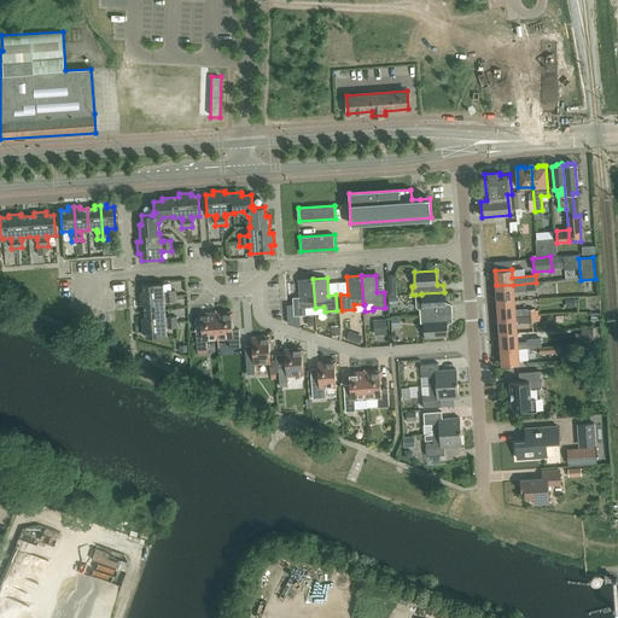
[(315,308),(313,279),(298,280),(299,297),(292,298),(293,316),(305,315),(305,308),(315,308)]
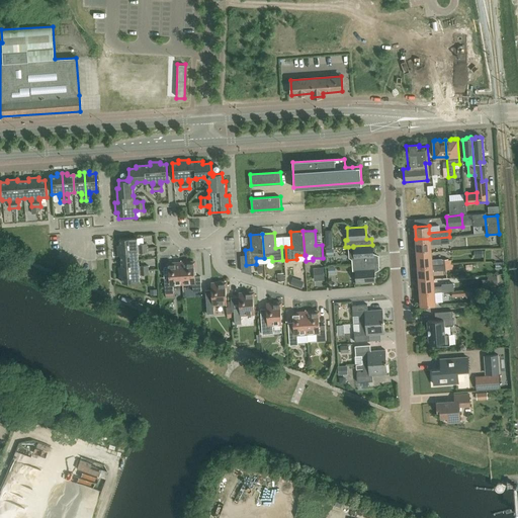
[(416,239),(417,253),(431,252),(430,244),(450,242),(449,237),(430,239),(416,239)]
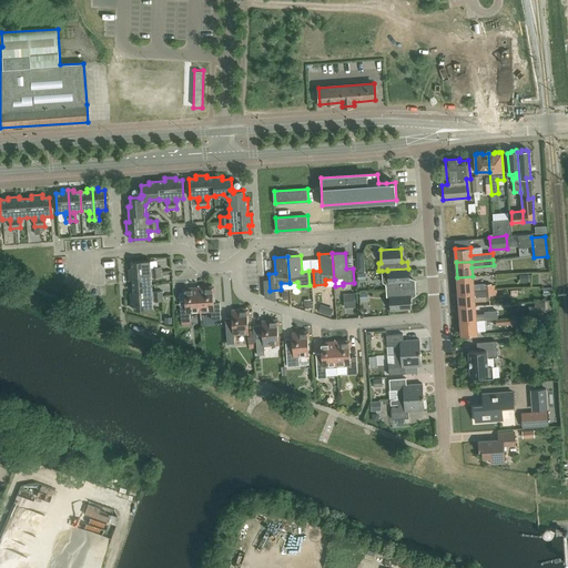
[(129,269),(129,274),(161,272),(160,267),(152,267),(152,269),(151,269),(150,261),(131,262),(131,269),(129,269)]
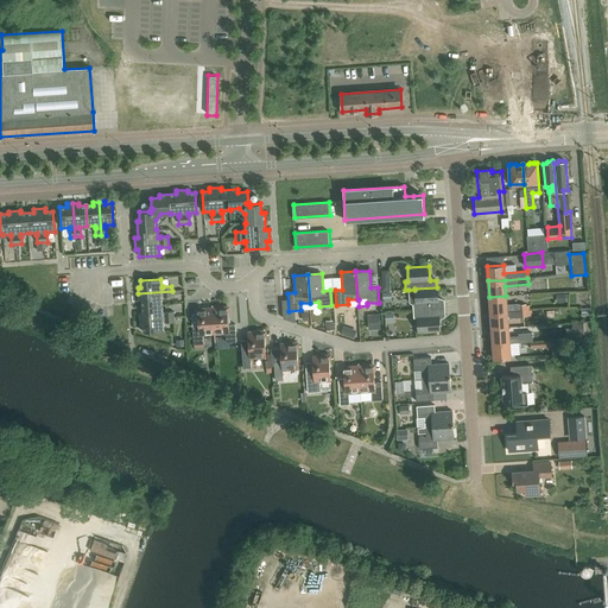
[(413,310),(444,309),(444,301),(438,302),(437,287),(415,289),(415,290),(409,290),(409,296),(415,296),(416,303),(412,303),(413,310)]
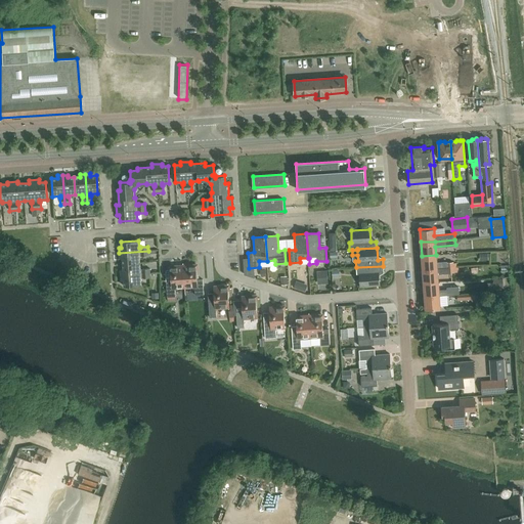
[(148,251),(119,253),(119,258),(122,258),(122,264),(140,263),(139,256),(141,256),(148,256),(148,251)]
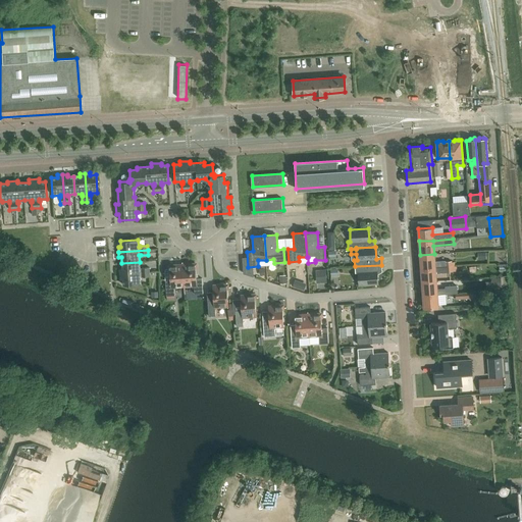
[(421,268),(435,267),(446,266),(452,266),(452,261),(434,262),(434,254),(420,255),(421,268)]
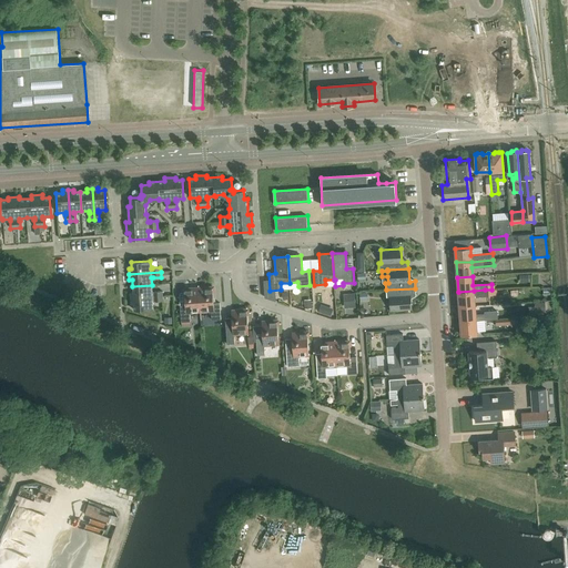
[(130,293),(131,298),(162,296),(162,291),(154,292),(154,293),(152,293),(152,285),(132,286),(133,293),(130,293)]
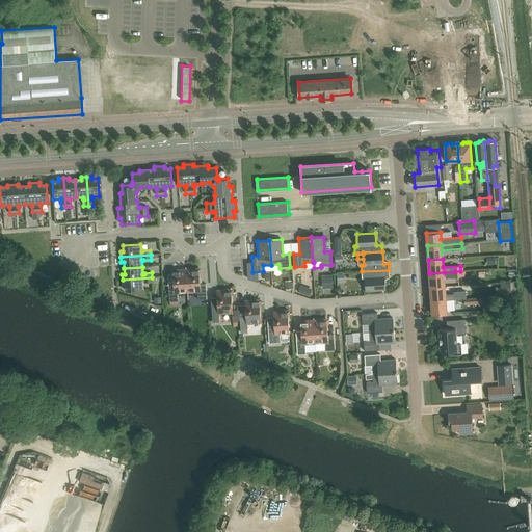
[(198,269),(186,270),(187,292),(197,291),(197,300),(207,299),(206,284),(200,284),(198,269)]
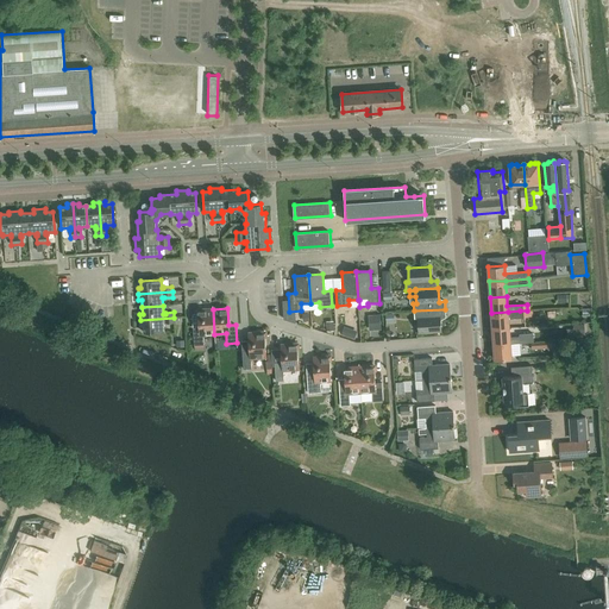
[(214,334),(213,309),(198,311),(199,327),(193,328),(194,346),(203,345),(202,334),(214,334)]
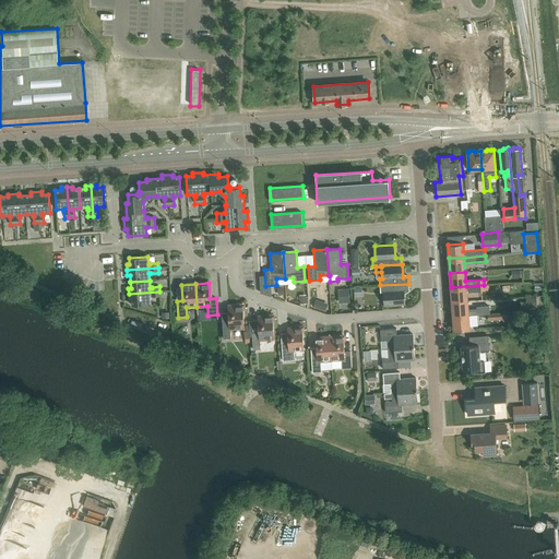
[(409,290),(408,284),(380,285),(380,293),(383,293),(384,306),(404,304),(404,290),(409,290)]
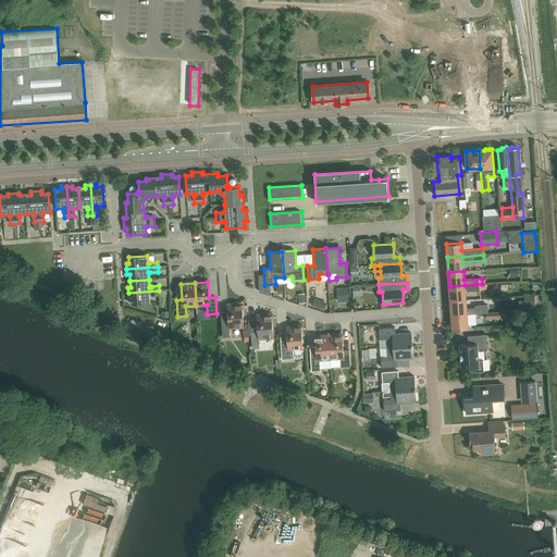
[(465,285),(449,286),(450,301),(466,300),(465,291),(475,289),(475,284),(465,285)]
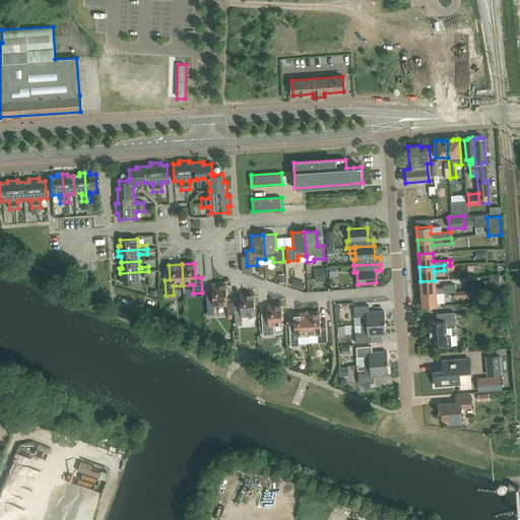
[(326,280),(327,269),(318,269),(318,280),(326,280)]
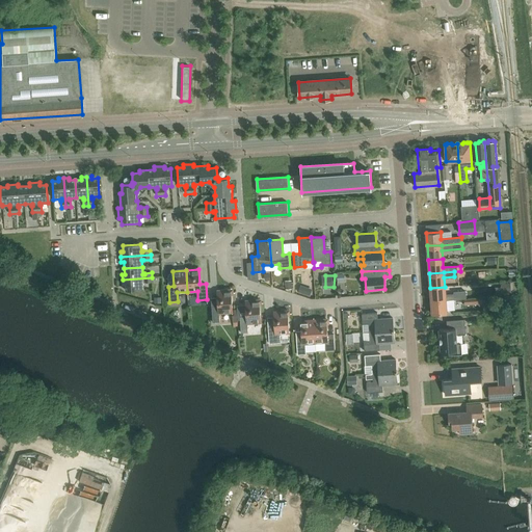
[(152,282),(152,277),(123,280),(123,285),(126,285),(126,291),(143,290),(143,282),(144,282),(145,283),(152,282)]
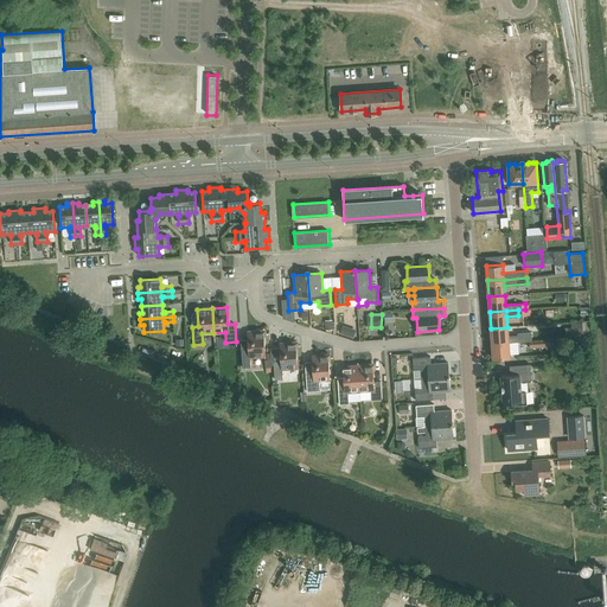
[(508,327),(491,328),(492,344),(509,343),(518,342),(532,340),(531,332),(518,333),(518,336),(508,336),(508,327)]
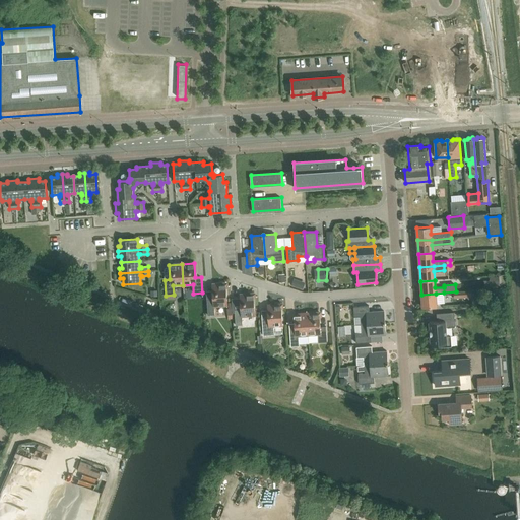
[(226,305),(225,283),(212,284),(213,300),(206,300),(207,315),(214,315),(213,306),(226,305)]
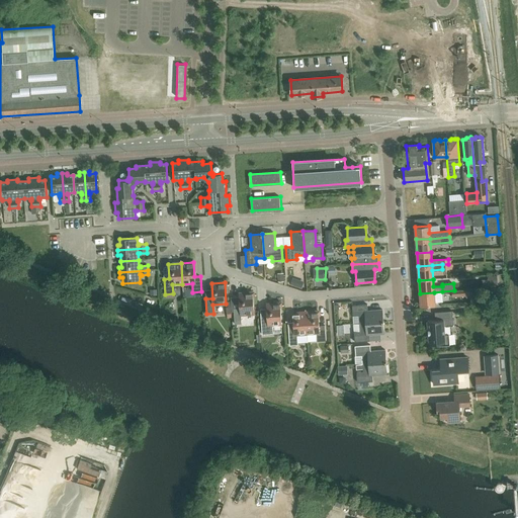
[(254,314),(252,292),(239,293),(240,309),(233,309),(234,324),(241,324),(241,315),(254,314)]
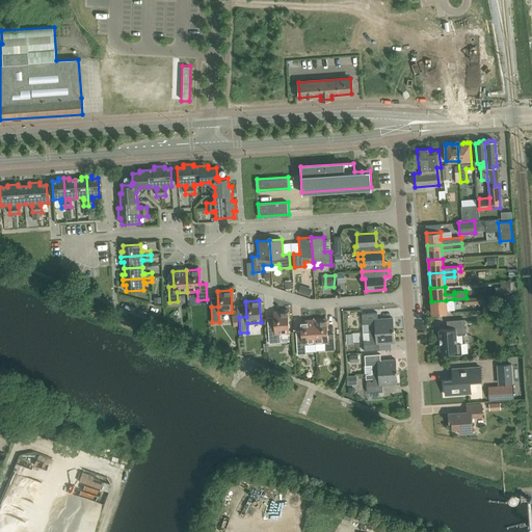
[(446,300),(431,301),(432,314),(447,314),(446,300)]
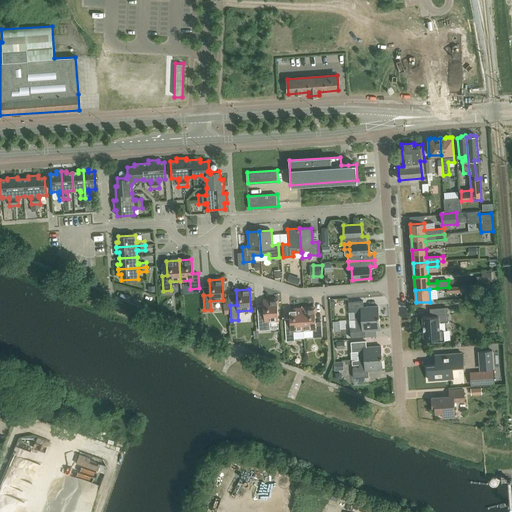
[(278,321),(276,299),(263,300),(264,315),(258,316),(259,331),(270,330),(269,321),(278,321)]
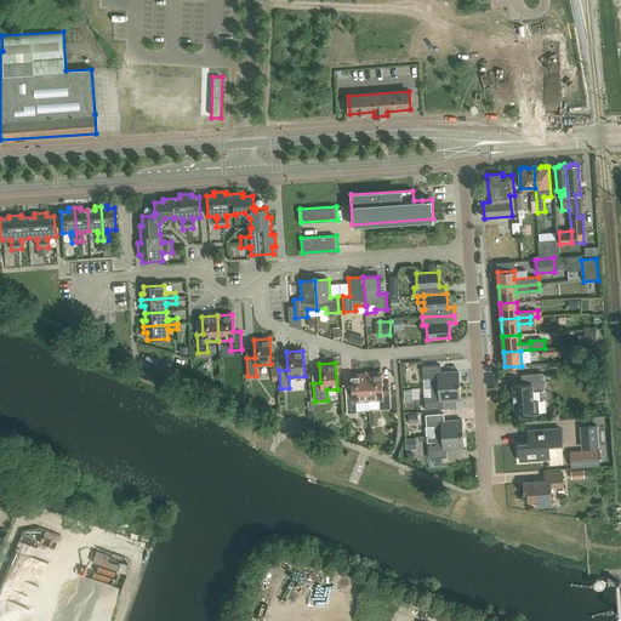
[(431,388),(459,386),(457,371),(440,372),(440,365),(422,366),(422,379),(429,379),(431,388)]
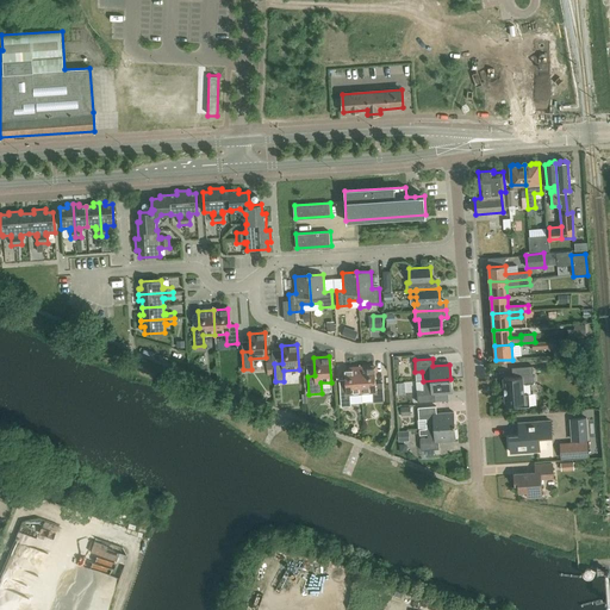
[(534,384),(533,366),(511,368),(512,377),(503,378),(505,405),(514,405),(514,408),(529,406),(528,394),(523,394),(523,384),(534,384)]
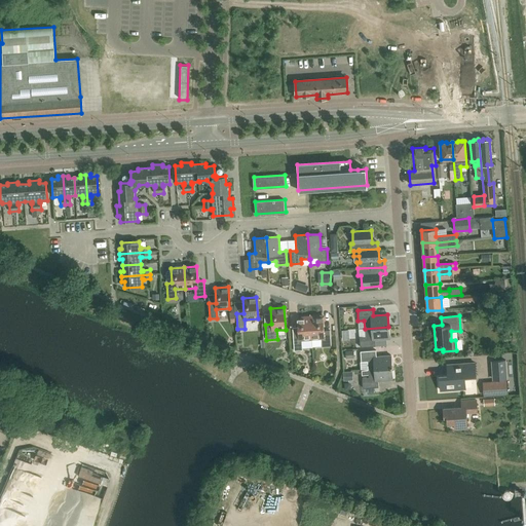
[(311,339),(310,316),(297,317),(298,333),(293,334),(294,351),(302,350),(301,339),(311,339)]
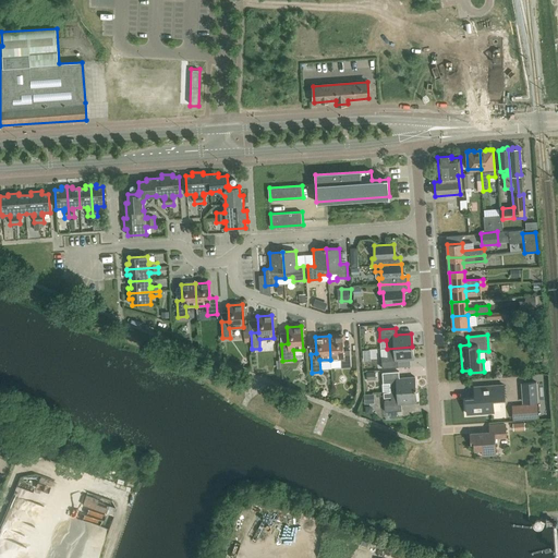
[(342,336),(329,336),(330,360),(341,359),(341,368),(351,367),(350,351),(343,351),(342,336)]
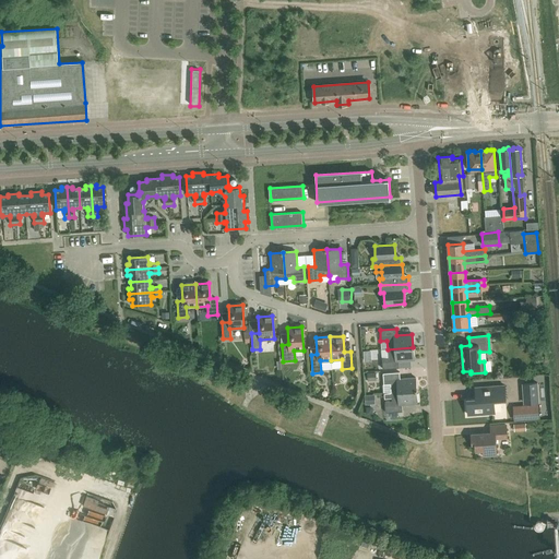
[(413,347),(388,349),(388,357),(381,358),(382,369),(399,368),(399,361),(414,360),(413,347)]
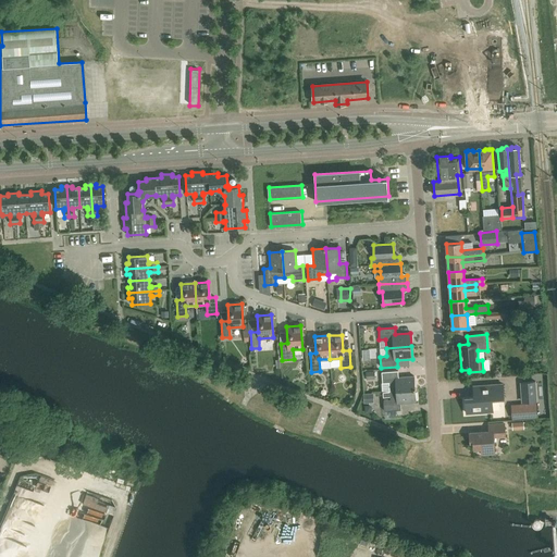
[(390,392),(415,390),(413,376),(398,378),(398,371),(381,372),(382,383),(388,383),(390,392)]
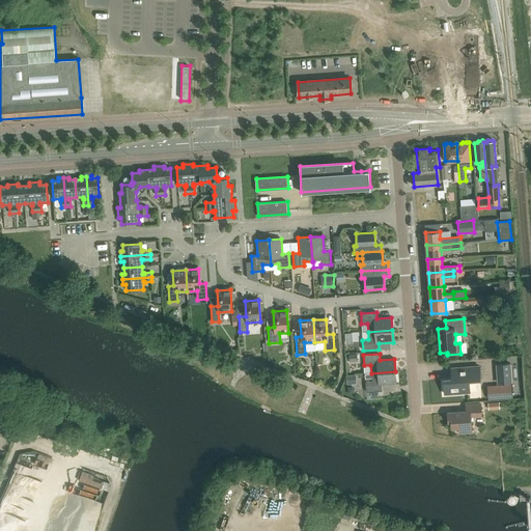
[(513,383),(511,363),(497,364),(499,384),(513,383)]
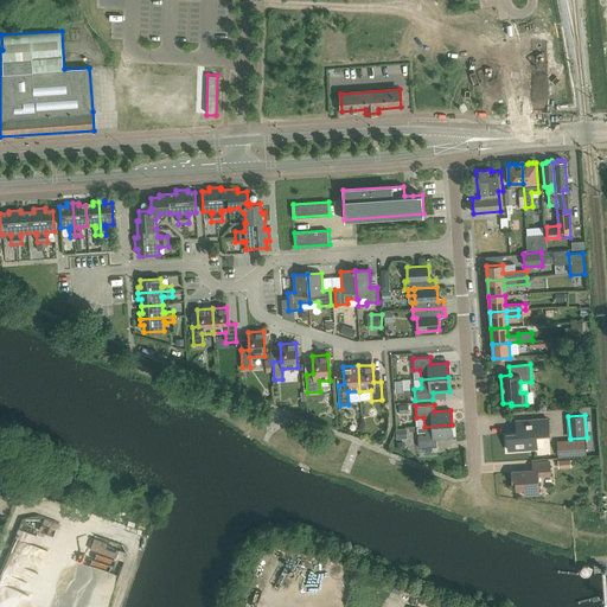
[(549,434),(548,419),(516,421),(516,422),(518,422),(518,433),(508,434),(509,451),(537,448),(536,435),(549,434)]
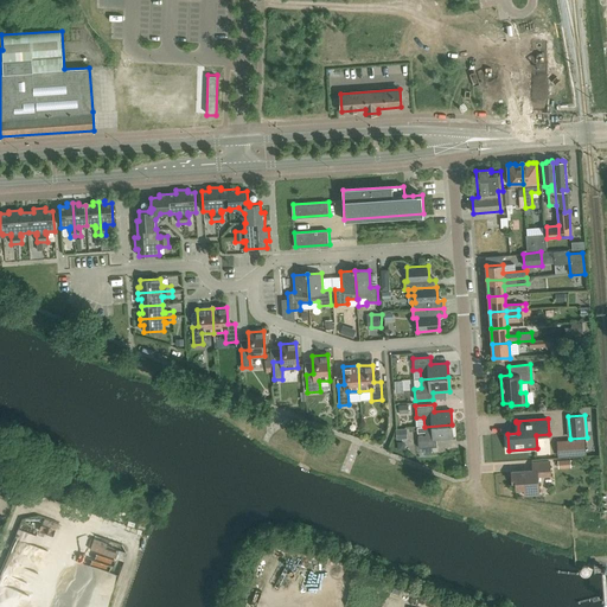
[(426,435),(417,436),(419,448),(436,447),(436,440),(453,439),(452,425),(425,427),(417,427),(417,433),(426,433),(426,435)]
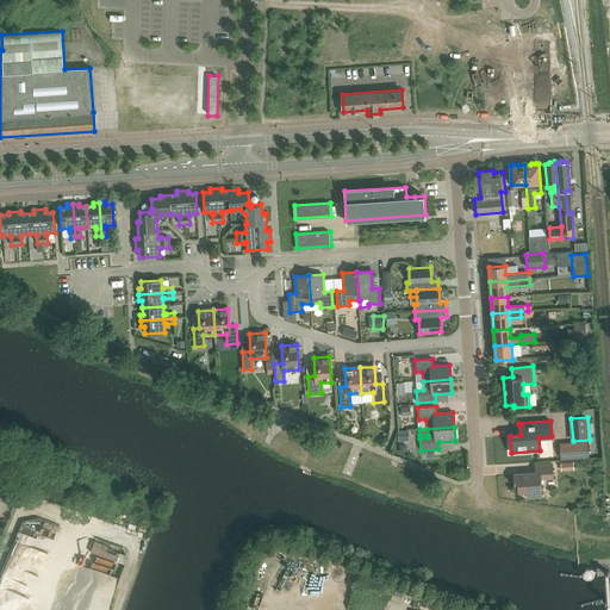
[(410,441),(409,431),(398,431),(399,442),(410,441)]
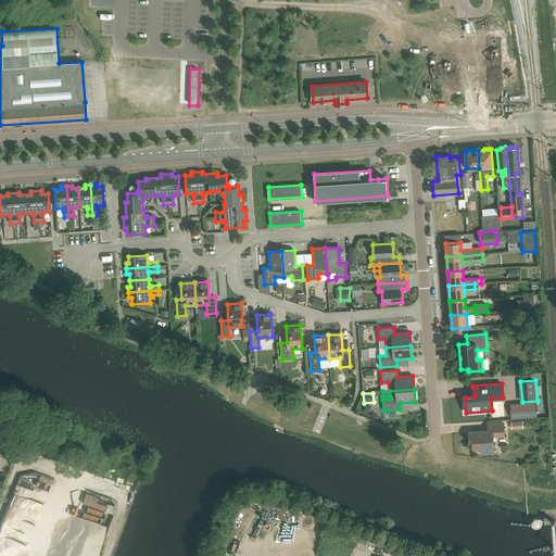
[(504,436),(503,424),(488,425),(488,431),(468,432),(469,442),(472,441),(472,449),(480,449),(480,454),(493,453),(492,436),(504,436)]
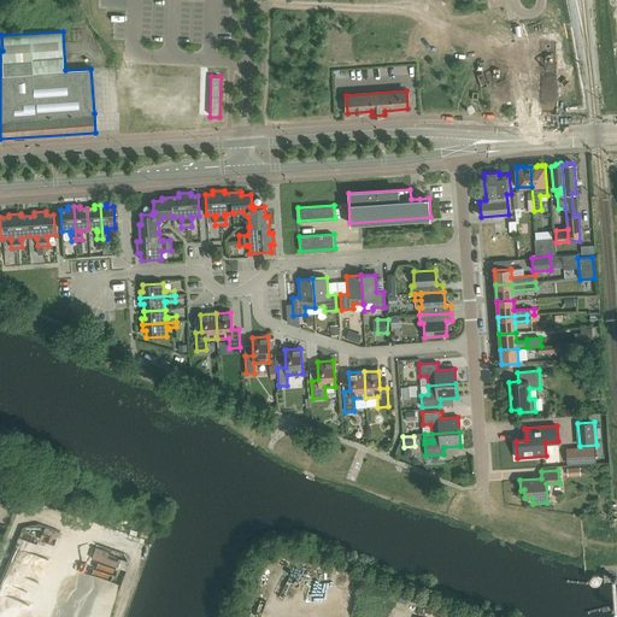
[(10,494),(3,492),(0,497),(0,505),(4,507),(10,494)]
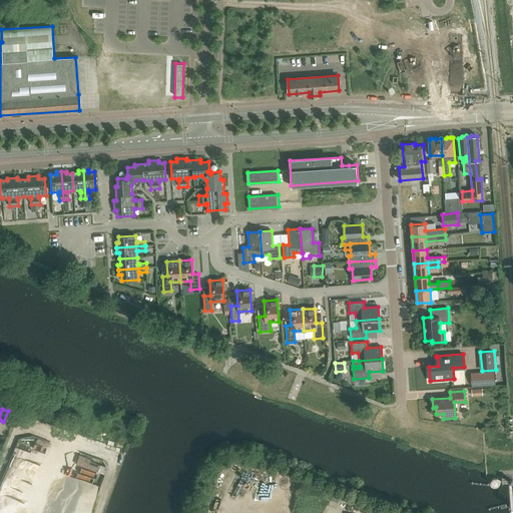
[(341,498),(335,512),(347,512),(351,502),(341,498)]
